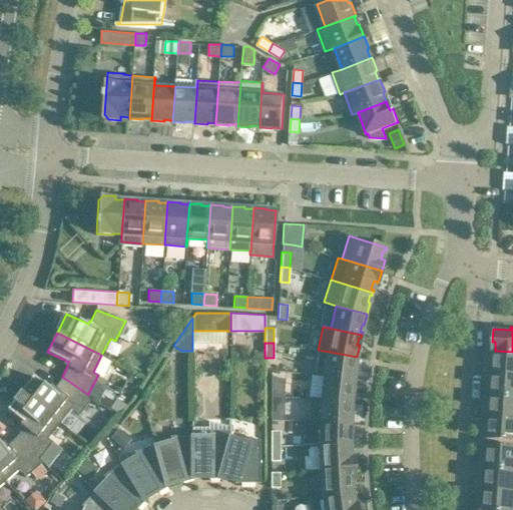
[(356,368),(357,357),(318,350),(315,374),(355,378),(355,376),(353,375),(354,368),(356,368)]
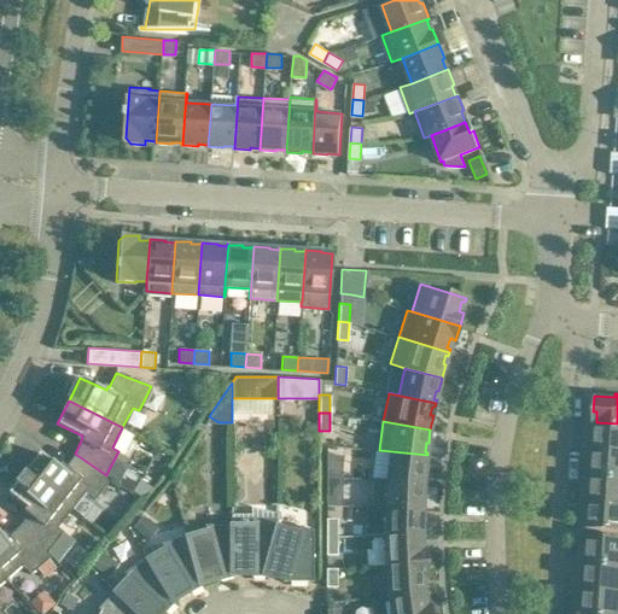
[(617,450),(617,424),(596,422),(595,434),(593,434),(592,449),(617,450)]
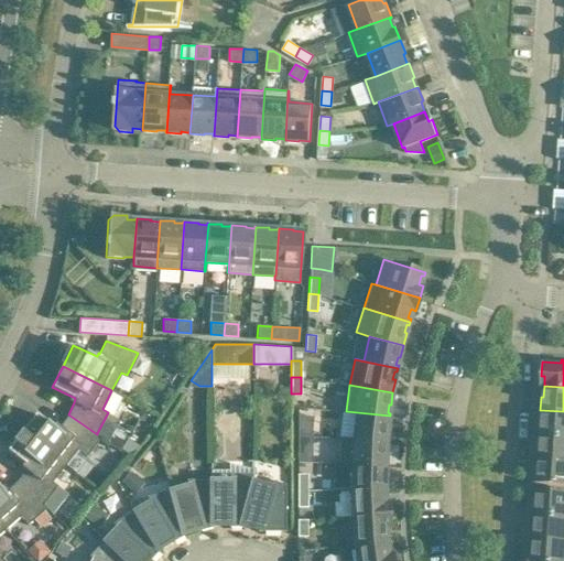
[(563,435),(563,411),(540,410),(539,423),(541,423),(540,434),(563,435)]
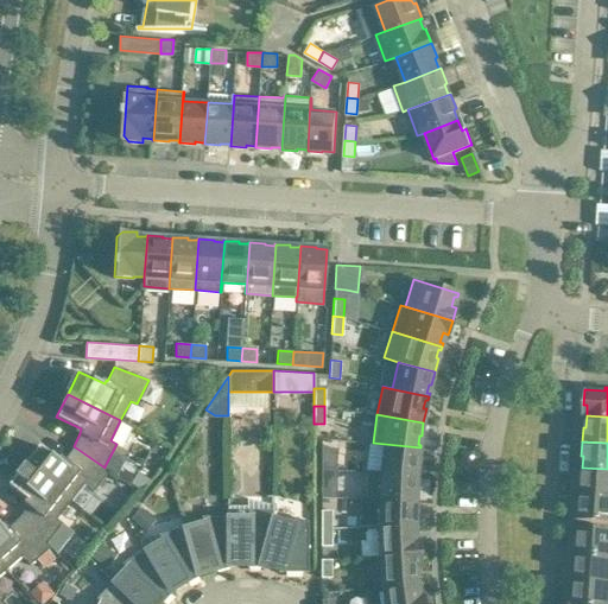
[(416,461),(417,451),(419,452),(420,447),(373,443),(373,444),(382,445),(379,470),(367,470),(417,474),(417,470),(418,461),(416,461)]
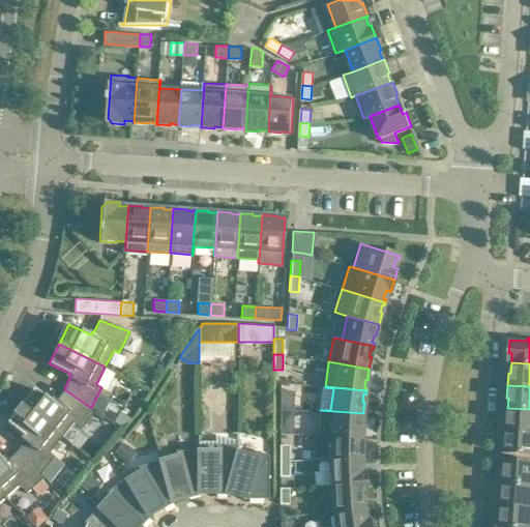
[(91,408),(64,389),(56,400),(55,399),(53,402),(33,387),(20,405),(61,436),(72,421),(81,428),(95,410),(91,407),(91,408)]
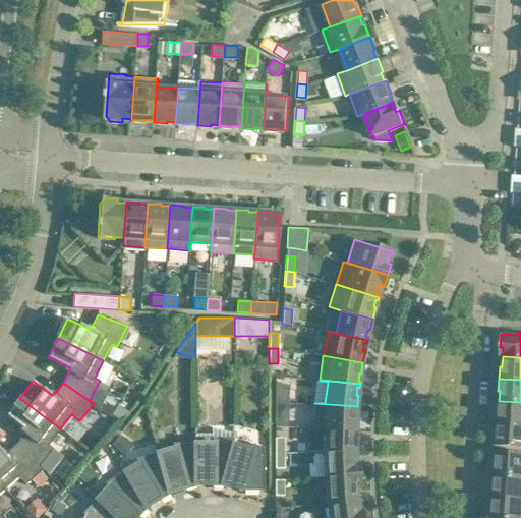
[(275,386),(275,401),(284,401),(284,386),(275,386)]
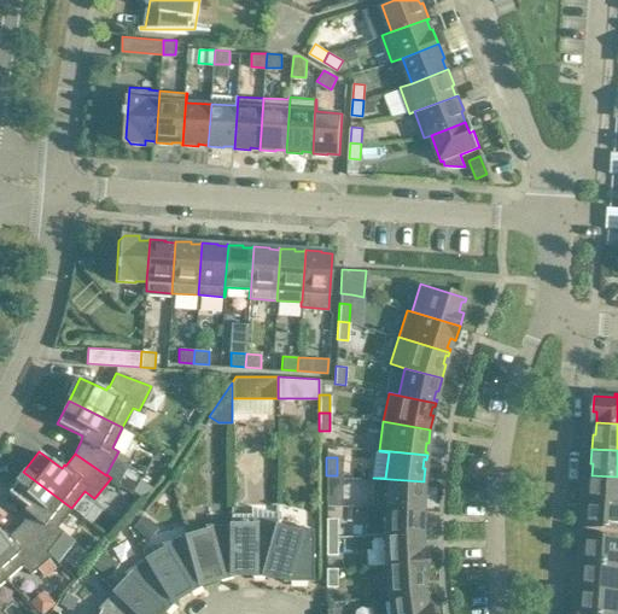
[(71,508),(23,472),(7,492),(30,509),(28,513),(19,525),(46,551),(63,531),(57,526),(71,508)]
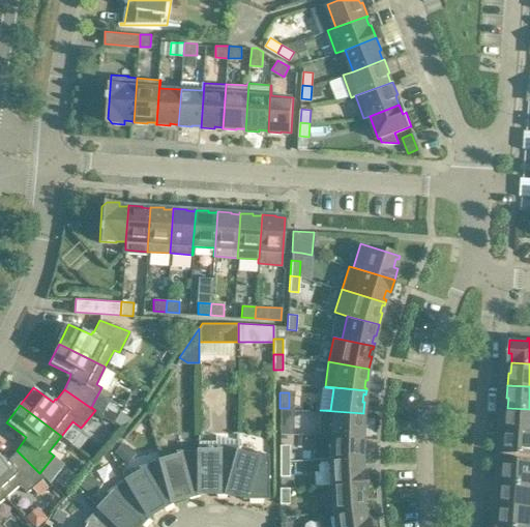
[(292,408),(289,408),(280,408),(280,433),(292,433),(292,408)]
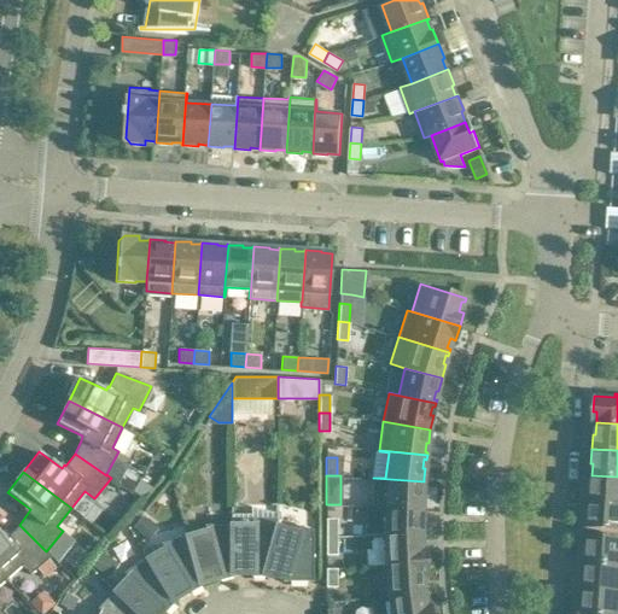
[(617,502),(617,477),(592,475),(592,486),(589,486),(588,501),(617,502)]
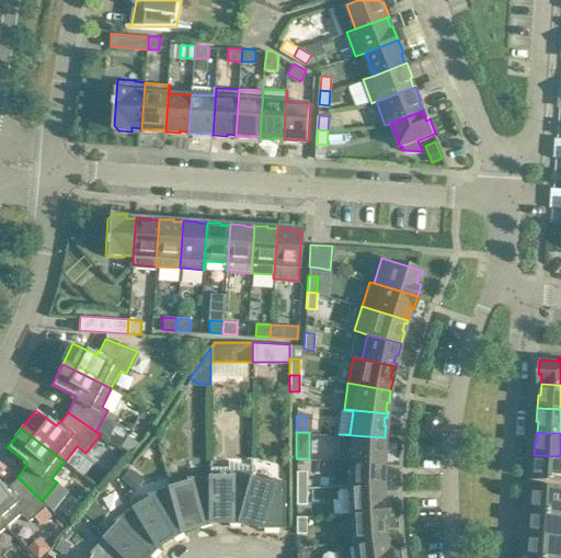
[(385,441),(385,437),(339,434),(338,460),(384,462),(384,458),(381,458),(381,451),(385,451),(385,441)]
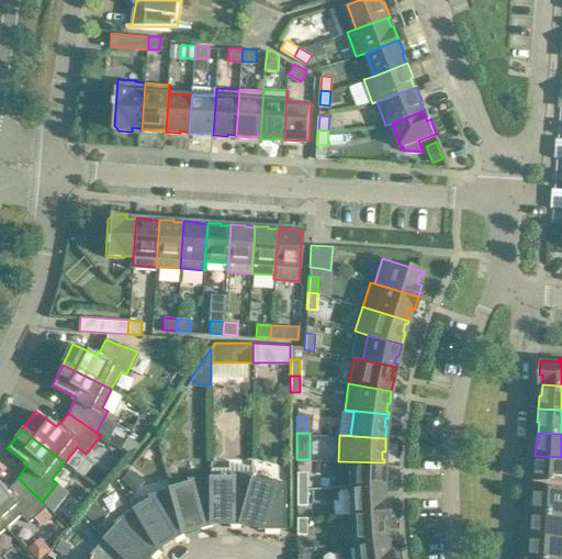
[(561,457),(535,456),(534,469),(536,469),(536,481),(561,482),(561,457)]
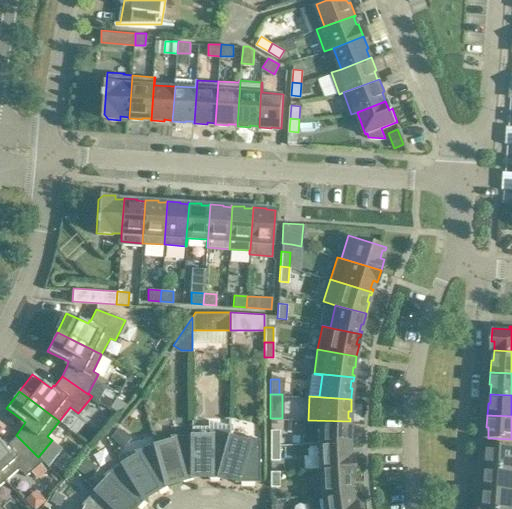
[(348,432),(348,424),(350,424),(350,421),(308,420),(303,420),(302,444),(318,444),(350,443),(350,432),(348,432)]
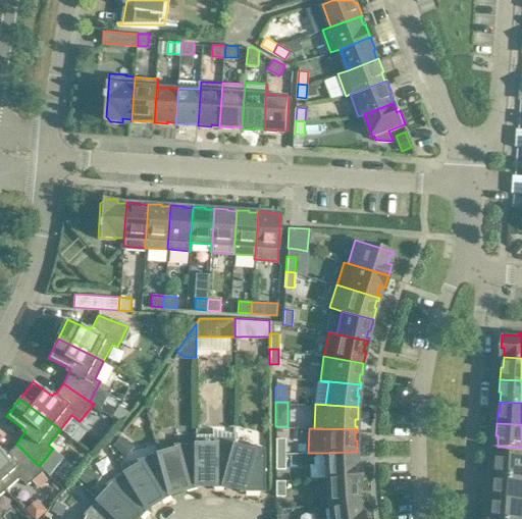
[(120,435),(112,445),(126,456),(134,447),(120,435)]
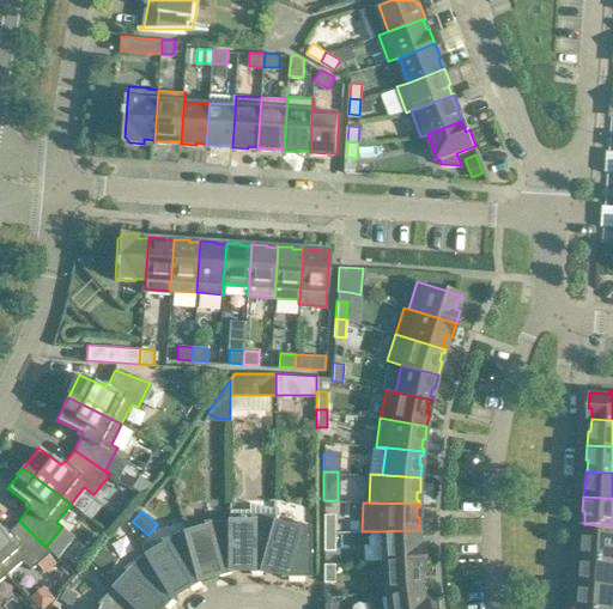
[(262,571),(275,521),(275,513),(230,513),(230,519),(230,572),(231,571),(231,568),(249,568),(249,571),(262,571)]
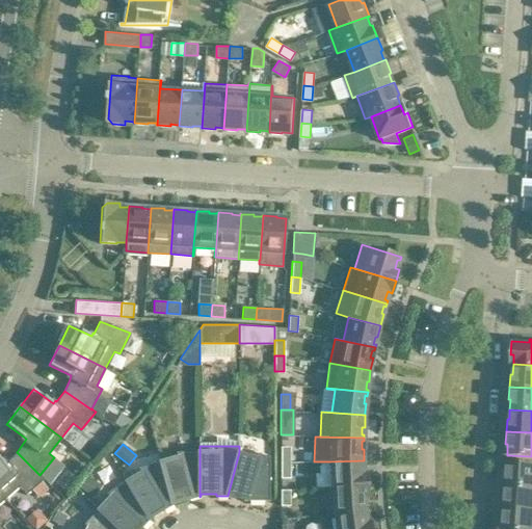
[(281,461),(290,461),(290,446),(281,446),(281,461)]
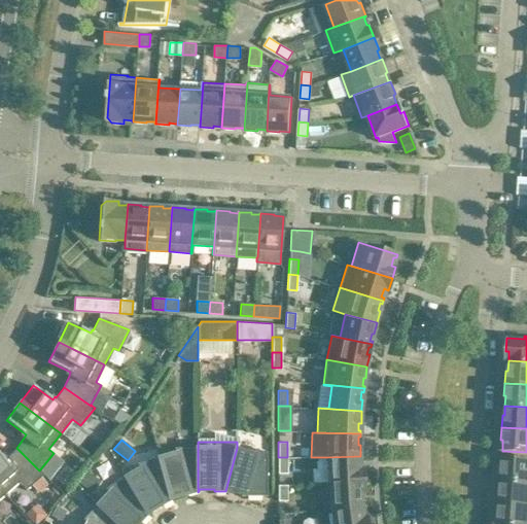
[(198,447),(197,447),(174,447),(176,453),(161,457),(160,456),(171,499),(172,499),(171,497),(186,493),(187,494),(198,492),(198,447)]
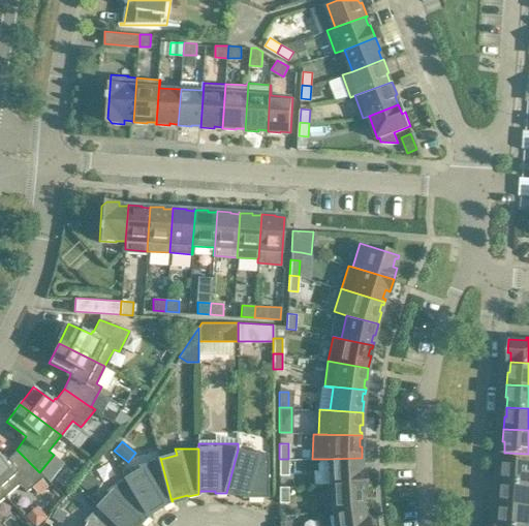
[(39,472),(17,450),(6,459),(6,458),(3,460),(0,456),(0,489),(5,495),(19,483),(26,491),(43,475),(39,472)]
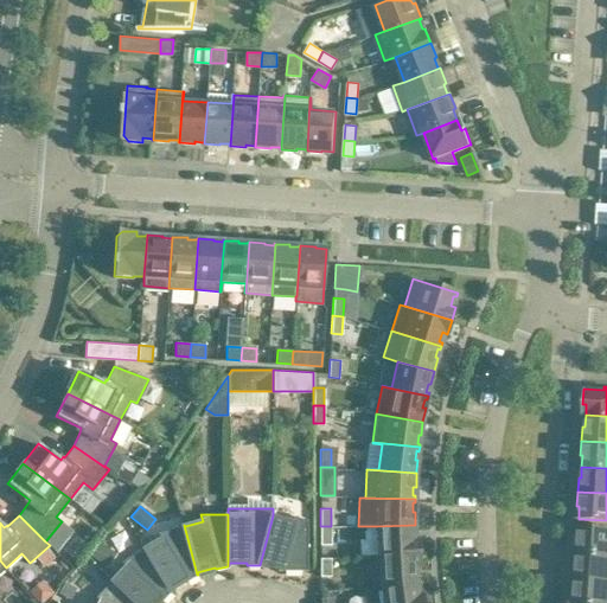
[(274,515),(273,515),(260,565),(261,563),(279,568),(278,570),(307,570),(307,519),(293,515),(291,523),(273,518),(274,515)]
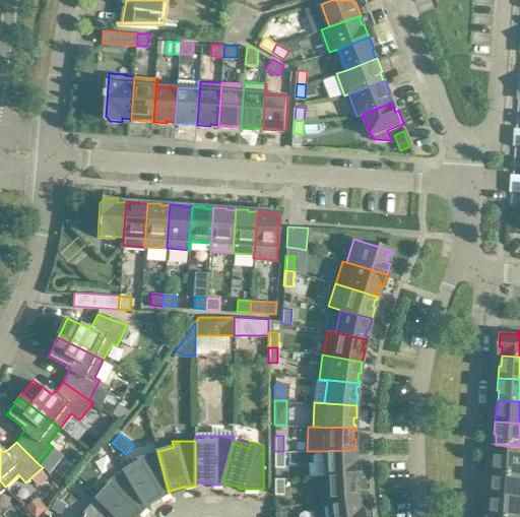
[(169,493),(157,450),(135,456),(138,462),(125,470),(124,469),(146,507),(145,505),(158,497),(159,498),(169,493)]
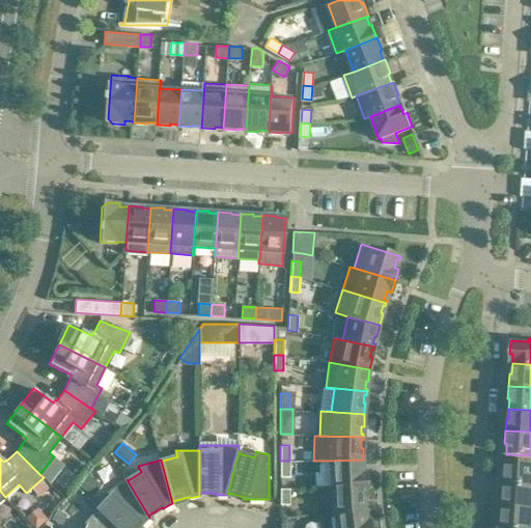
[(363,463),(363,460),(330,461),(331,485),(366,483),(365,471),(361,472),(360,463),(363,463)]
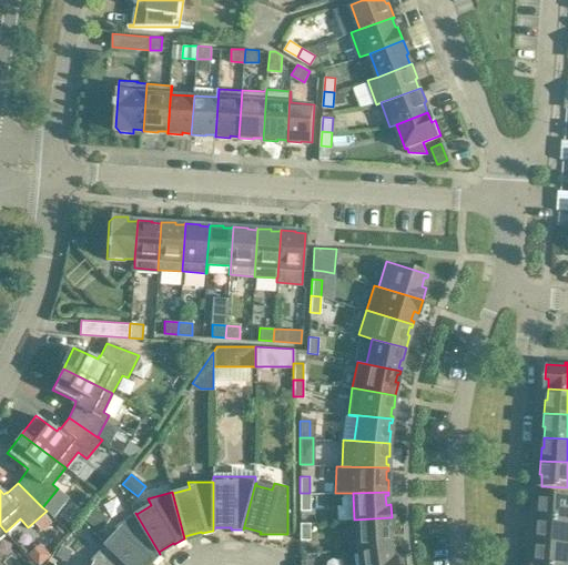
[(567,518),(567,494),(538,492),(537,506),(539,506),(539,517),(567,518)]
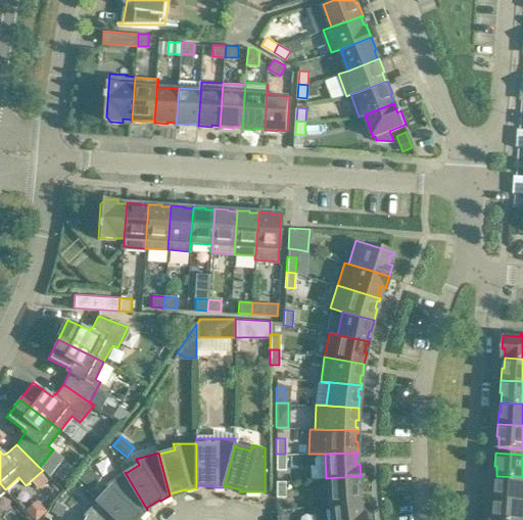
[(285,469),(285,454),(276,454),(276,469),(285,469)]
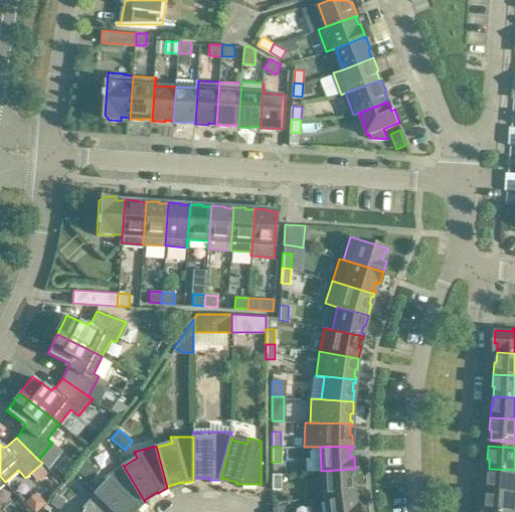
[(145,502),(123,465),(103,477),(107,481),(97,492),(96,491),(95,492),(116,511),(132,511),(136,509),(137,510),(145,502)]
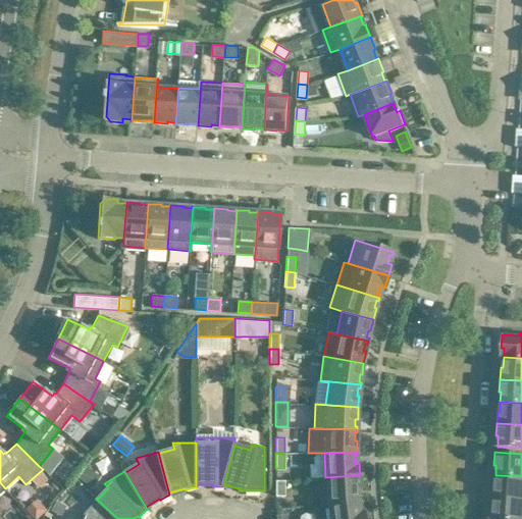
[(81,499),(99,489),(92,473),(72,482),(81,499)]
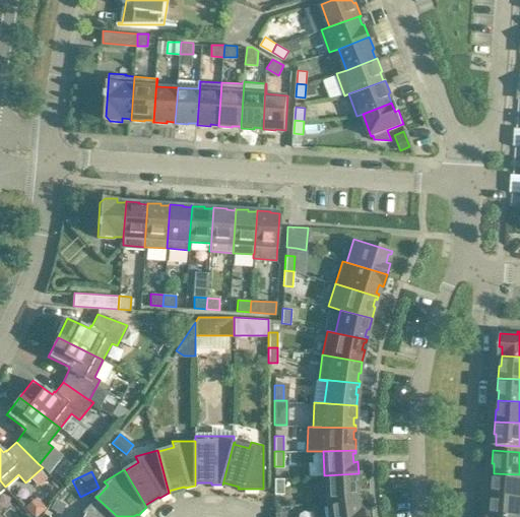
[(359,486),(359,473),(324,475),(325,501),(358,498),(358,495),(355,495),(354,487),(359,486)]
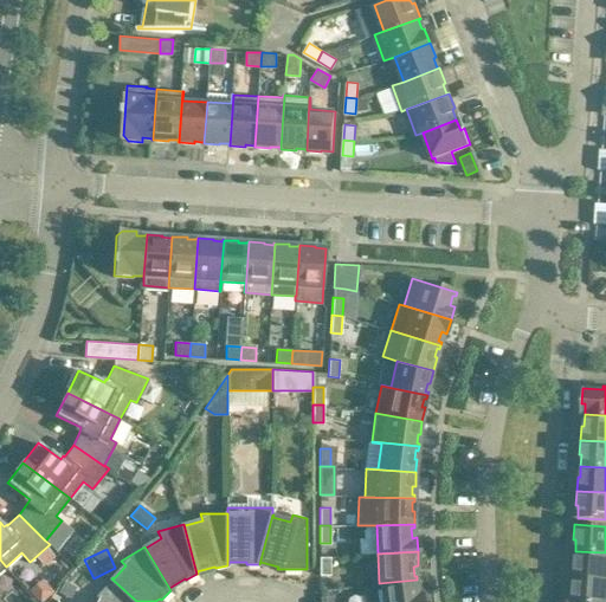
[(605,578),(605,552),(575,551),(574,562),(572,562),(571,576),(605,578)]
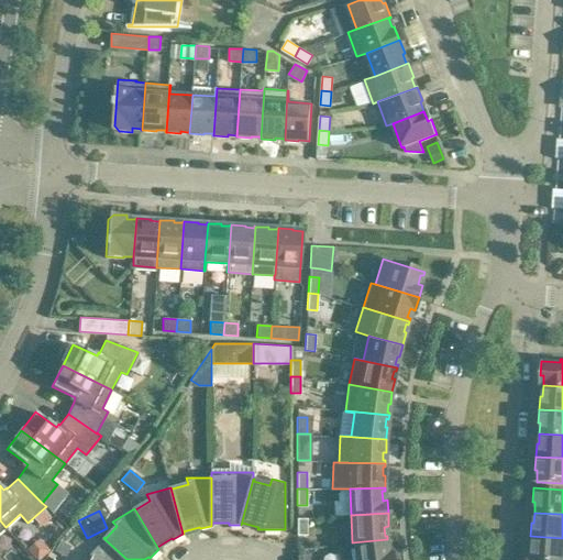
[(307,517),(297,517),(297,535),(307,535),(307,517)]
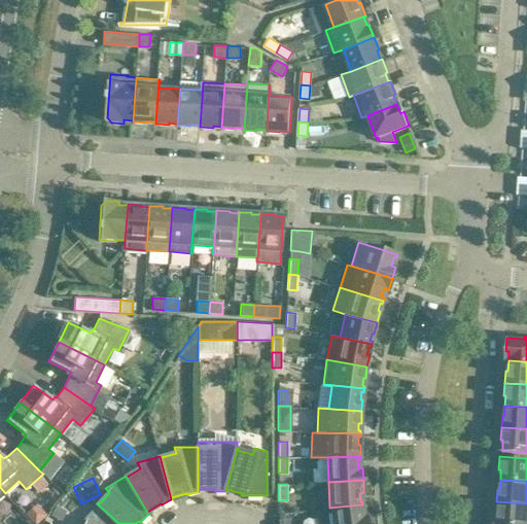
[(498,523),(526,523),(526,503),(496,501),(495,514),(497,514),(497,523),(498,523)]
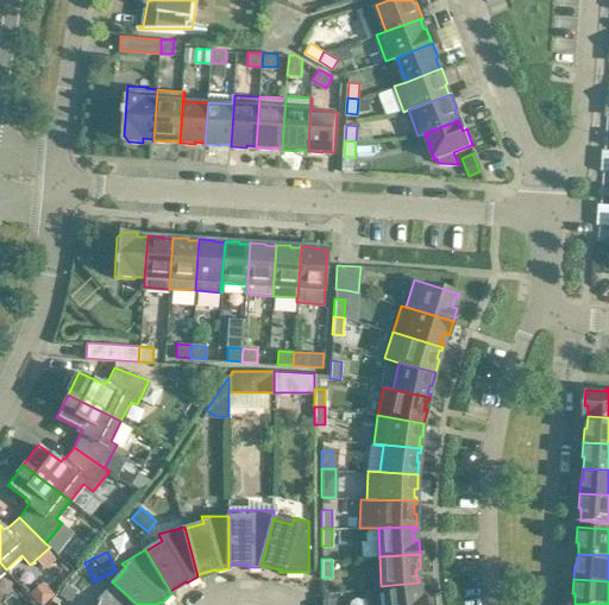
[(137,604),(112,581),(94,600),(100,604),(99,604),(137,604)]
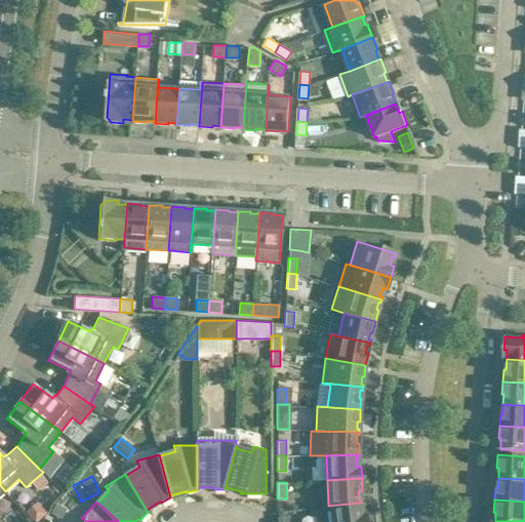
[(56,503),(50,514),(59,519),(66,507),(56,503)]
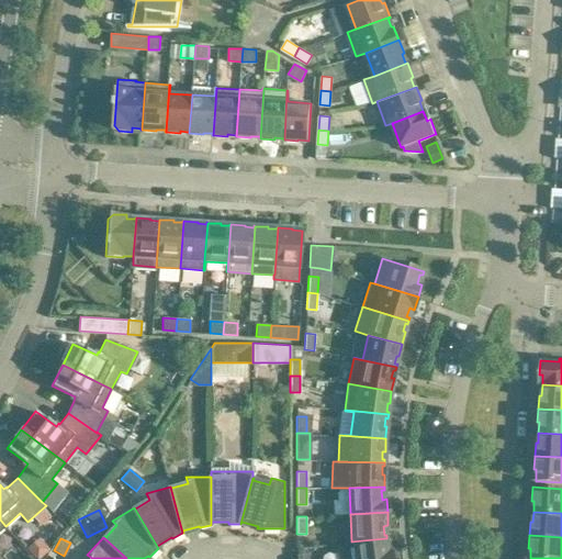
[(391,558),(391,550),(385,550),(384,541),(386,541),(386,538),(351,541),(337,543),(338,558),(391,558)]
